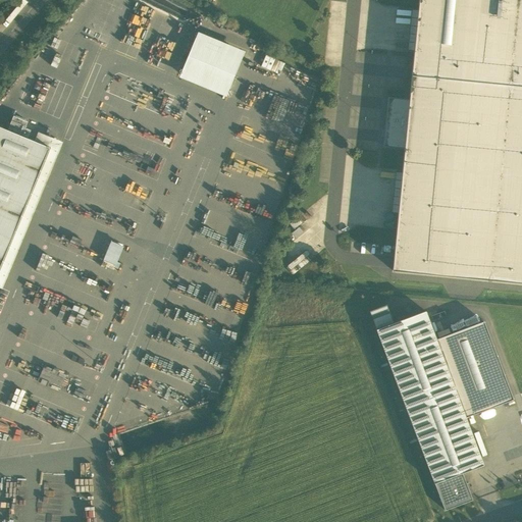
[(414,51),(409,99),(404,149),(402,173),(398,213),(393,270),(521,283),(521,0),(418,0),(418,11),(414,51)]
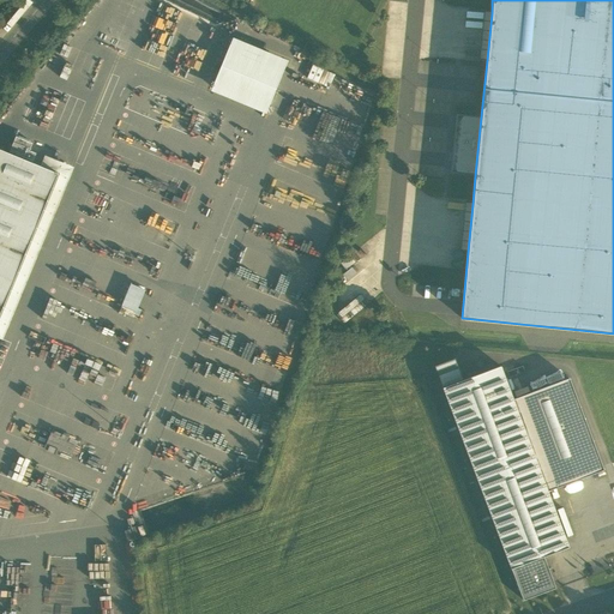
[(487,60),(492,13),(485,12),(480,59),(487,60)]
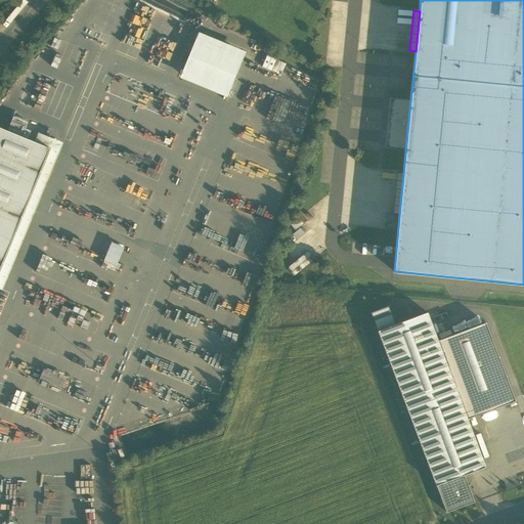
[(179,78),(226,97),(246,51),(199,32),(179,78)]
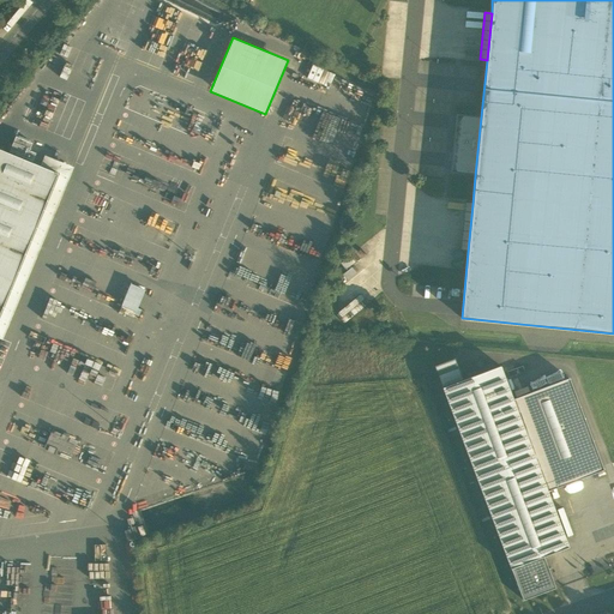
[(139,76),(126,106),(194,133),(198,126),(197,126),(205,107),(206,103),(139,76)]
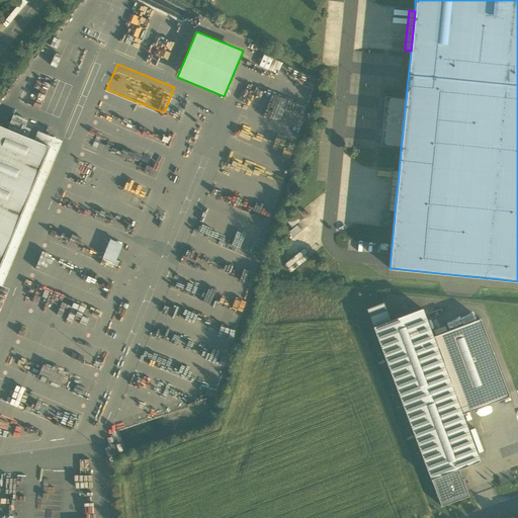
[(174,109),(180,93),(173,90),(166,106),(167,106),(174,109)]
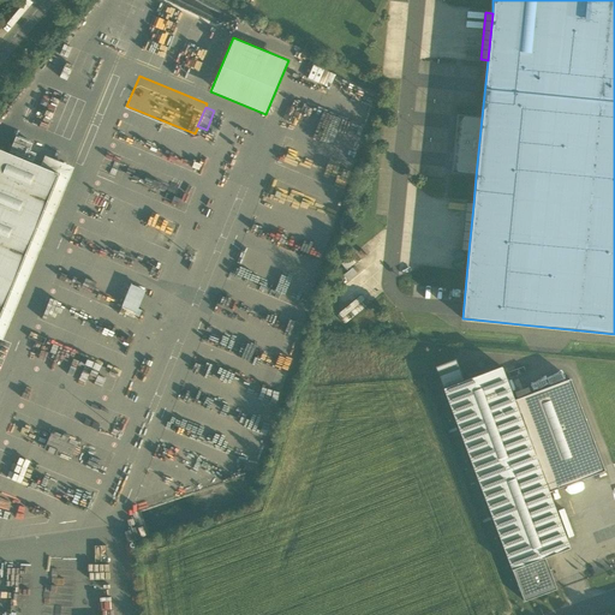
[(452,173),(476,175),(482,117),(457,114),(452,173)]
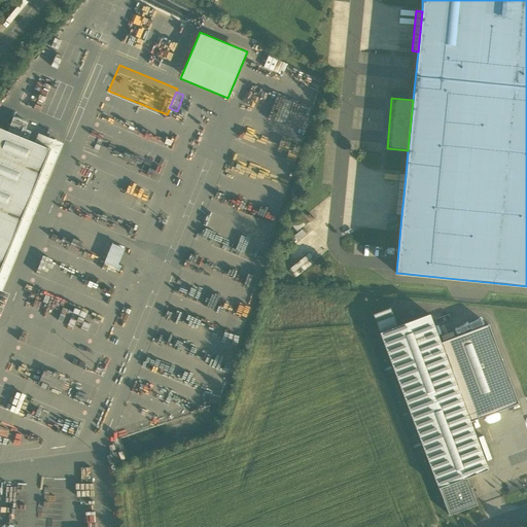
[(0,270),(50,149),(35,143),(0,128),(0,270)]
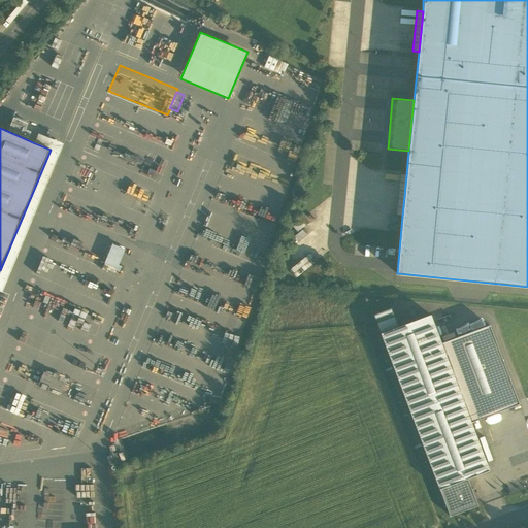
[(51,150),(0,270),(0,291),(2,292),(63,144),(38,134),(35,143),(51,150)]
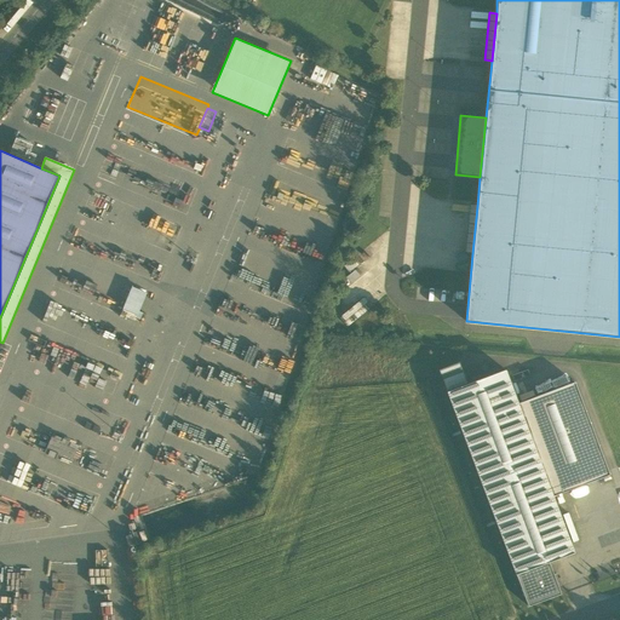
[(472,253),(477,206),(470,205),(465,252),(472,253)]
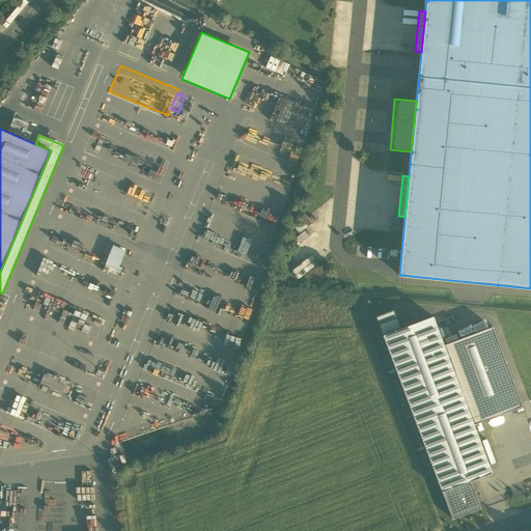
[(127,251),(113,245),(105,264),(118,270),(127,251)]
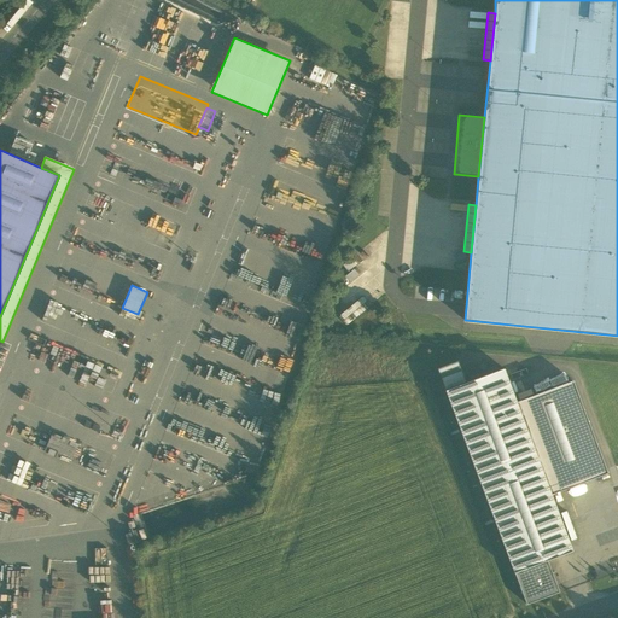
[(345,321),(367,307),(361,297),(339,313),(345,321)]
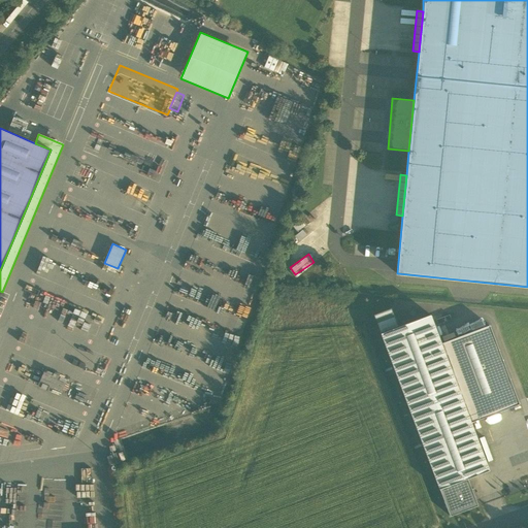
[(374,316),(381,333),(398,327),(391,308),(374,316)]
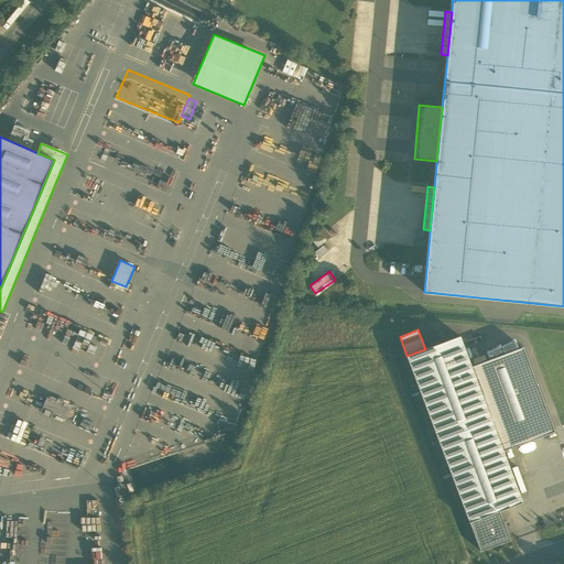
[(469,522),(499,511),(522,502),(502,452),(472,367),(459,336),(425,349),(407,356),(469,522)]
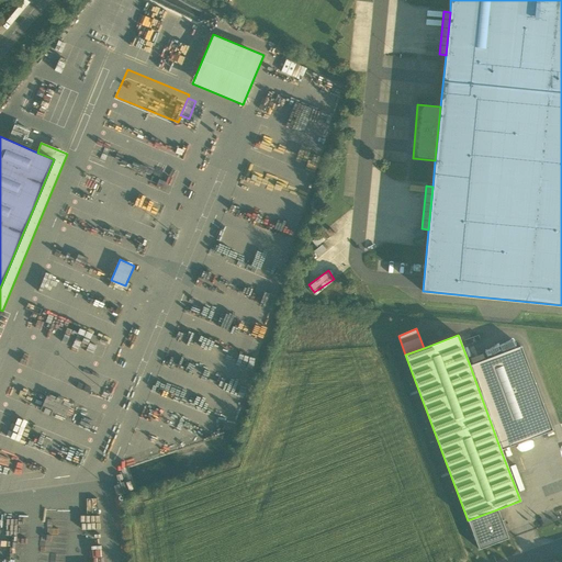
[(85,338),(81,344),(96,350),(99,344),(85,338)]
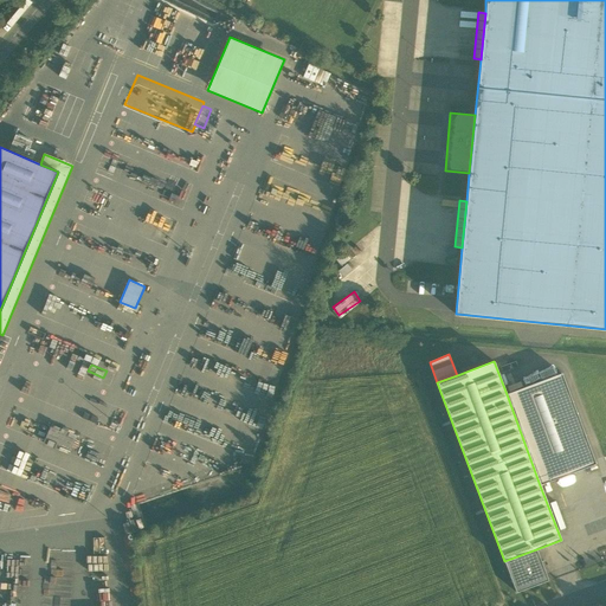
[(561,373),(507,394),(540,485),(595,464),(561,373)]
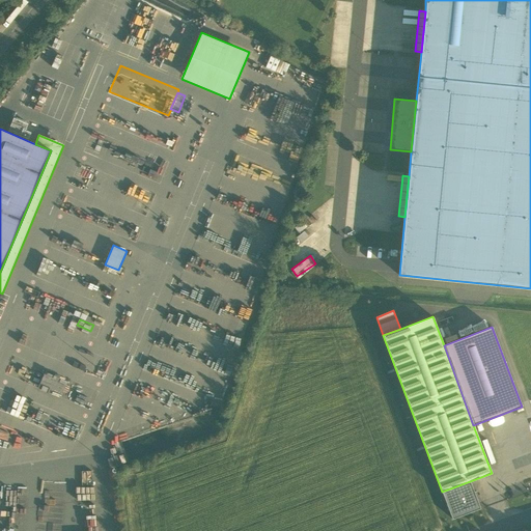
[(480,508),(470,481),(442,492),(452,520),(480,508)]
